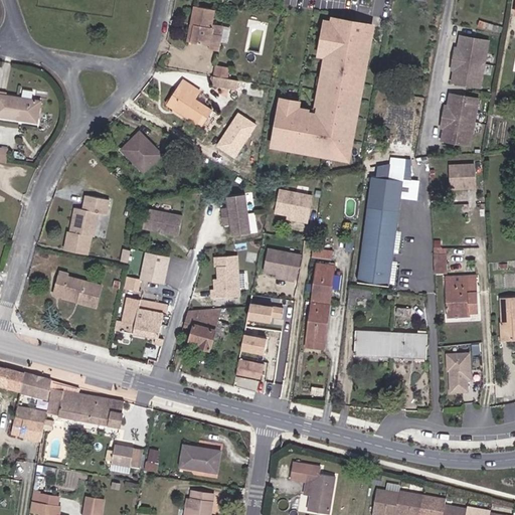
[(194,6),(190,24),(194,25),(191,42),(209,45),(209,49),(218,51),(223,26),(212,23),(214,10),(194,6)]
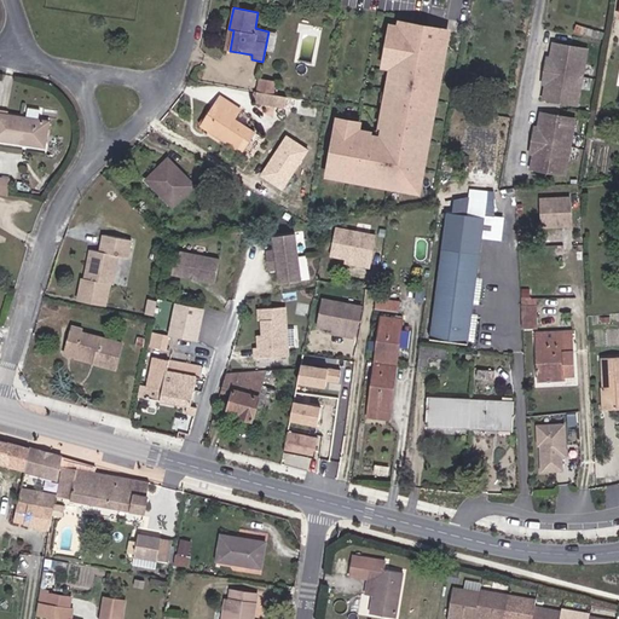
[(335,120),(327,174),(337,175),(337,179),(348,180),(348,178),(358,179),(357,181),(379,185),(379,183),(399,185),(399,189),(418,191),(426,151),(422,150),(426,131),(429,131),(433,110),(431,109),(434,90),(437,91),(443,59),(439,59),(441,51),(444,51),(447,30),(400,22),(399,29),(392,28),(388,28),(383,62),(394,64),(392,81),(389,81),(387,92),(386,102),(382,125),(387,132),(376,140),(371,133),(358,132),(359,123),(357,123),(342,121),(335,120)]
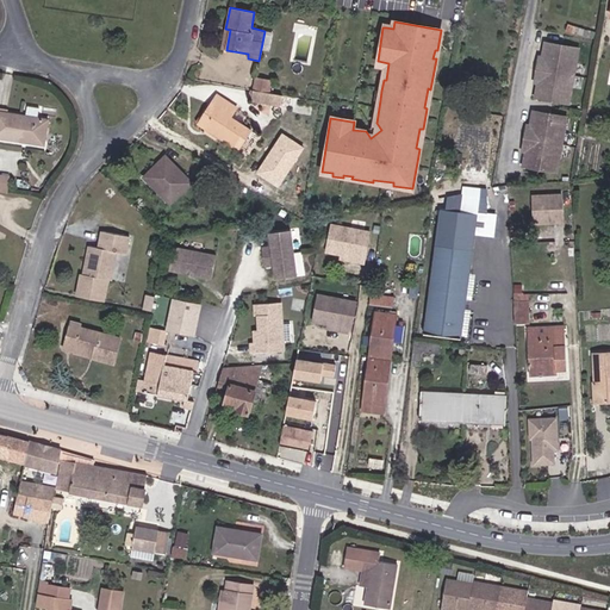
[(579,49),(545,42),(542,61),(539,60),(535,80),(539,80),(535,98),(570,104),(579,49)]
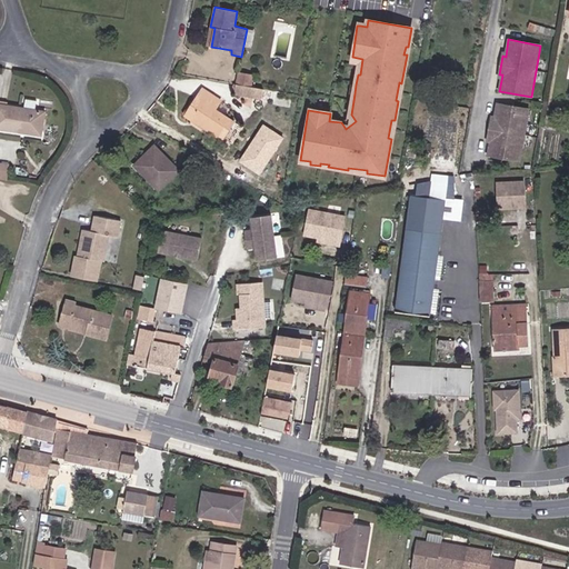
[(362,59),(352,57),(351,63),(356,65),(355,75),(358,75),(360,75),(362,59)]
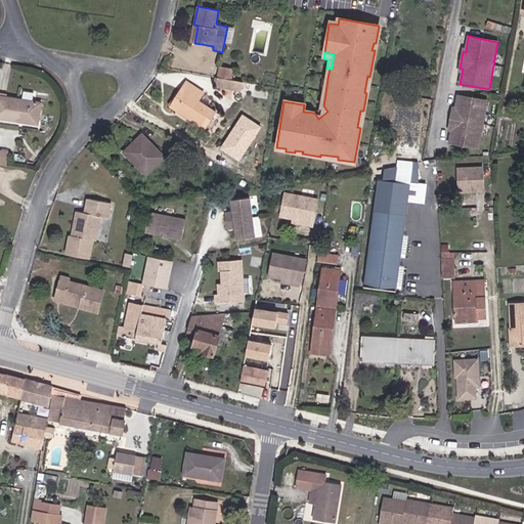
[(219,66),(217,77),(231,80),(232,69),(219,66)]
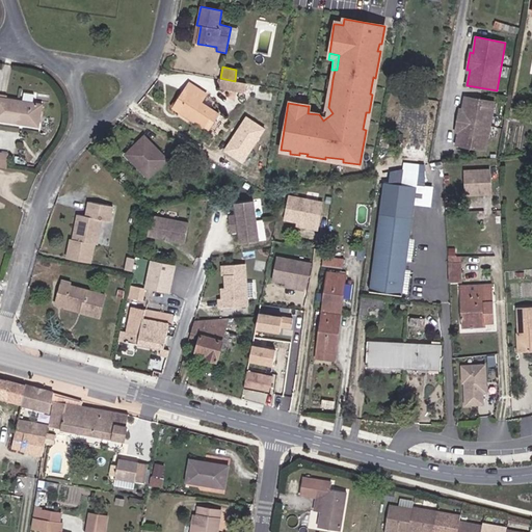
[(244,92),(246,83),(235,81),(220,78),(218,88),(244,92)]
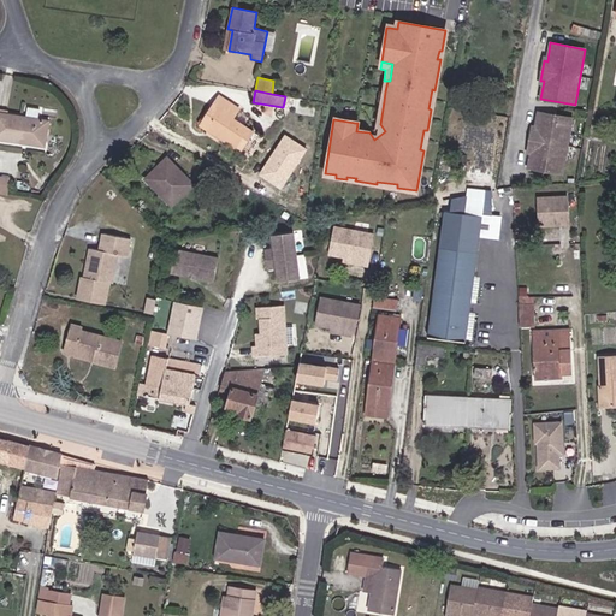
[(219,95),(212,106),(218,110),(207,126),(226,138),(225,141),(240,150),(253,131),(234,118),(240,108),(219,95)]
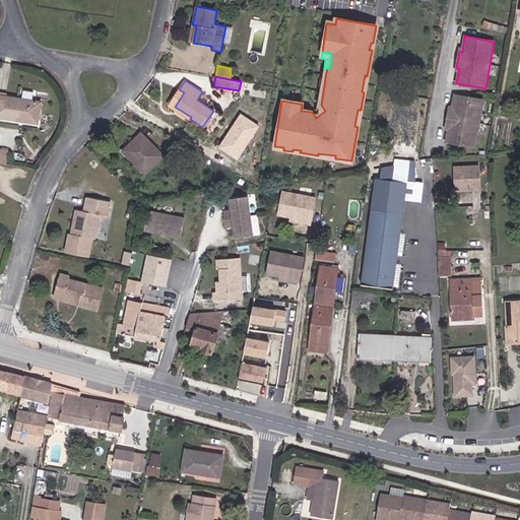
[(24,88),(23,95),(34,98),(36,91),(24,88)]
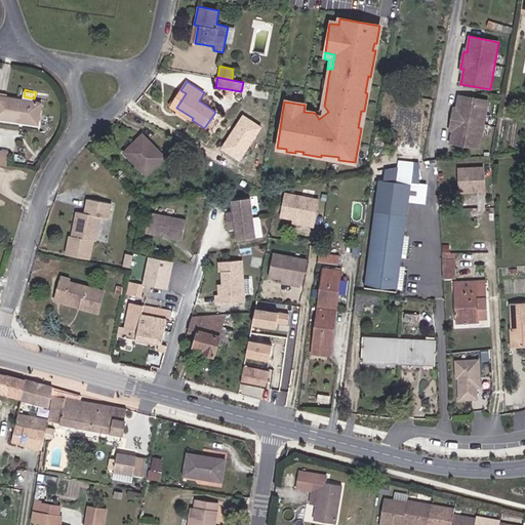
[(186,93),(180,90),(176,98),(170,107),(192,120),(193,118),(176,108),(186,93)]
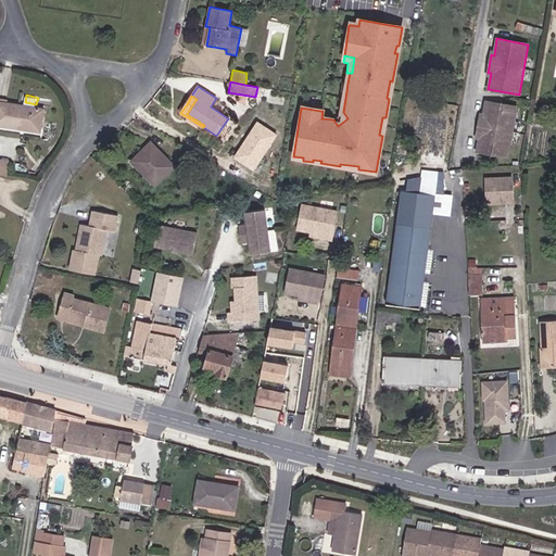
[(21,126),(40,129),(43,109),(0,101),(0,125),(21,129),(21,126)]
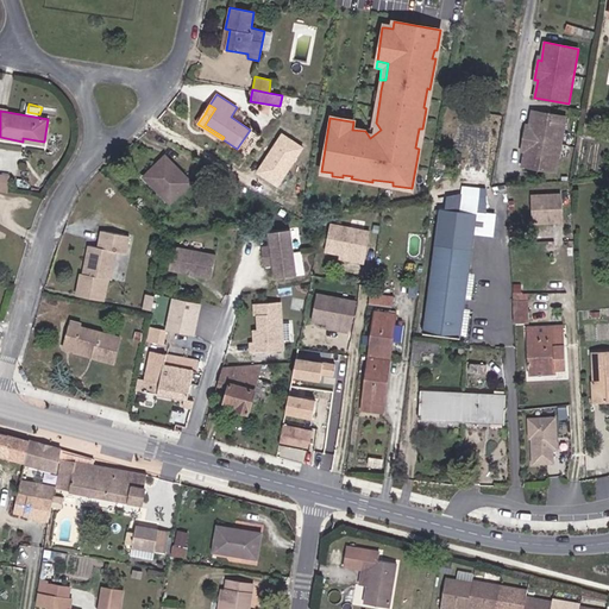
[(566,117),(532,111),(529,129),(526,129),(522,148),(526,149),(522,167),(557,173),(566,117)]
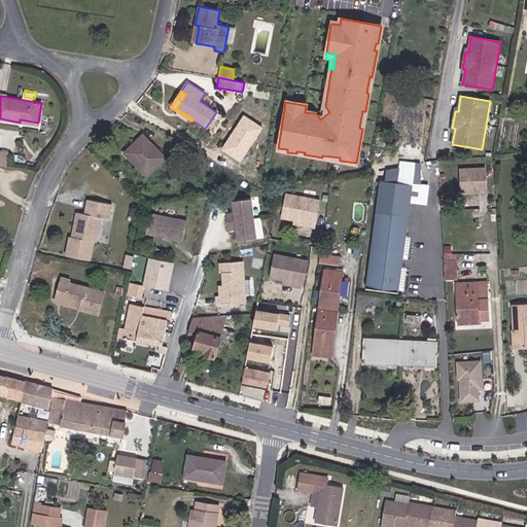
[(325,106),(316,113),(320,119),(329,112),(325,106)]
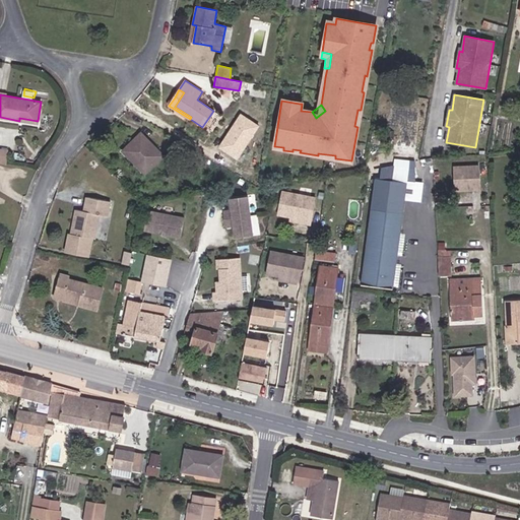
[(354,126),(358,127),(360,127),(363,110),(361,110),(358,110),(354,126)]
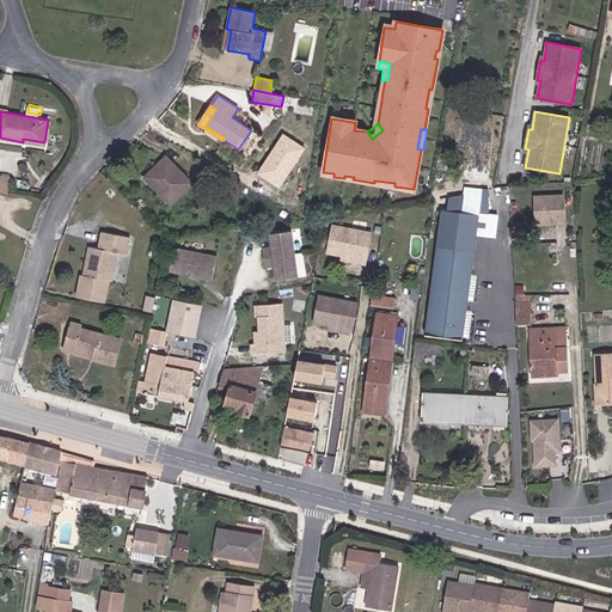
[(283,135),(257,175),(281,190),(306,150),(283,135)]
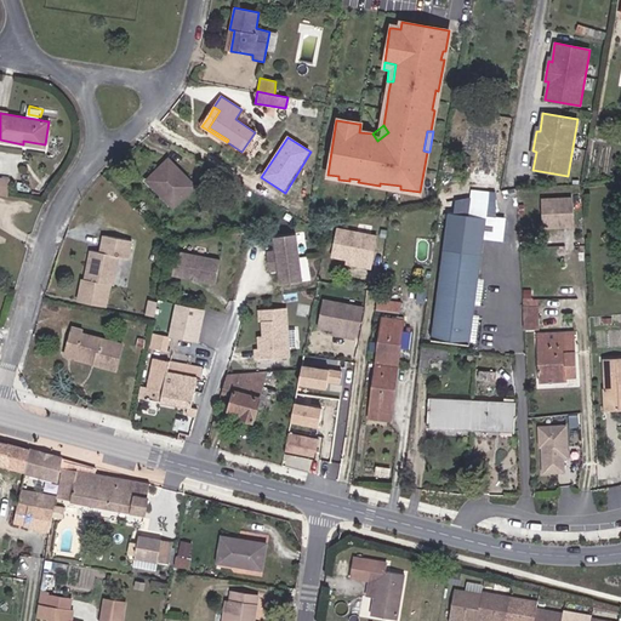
[(195,186),(169,159),(147,180),(174,208),(195,186)]
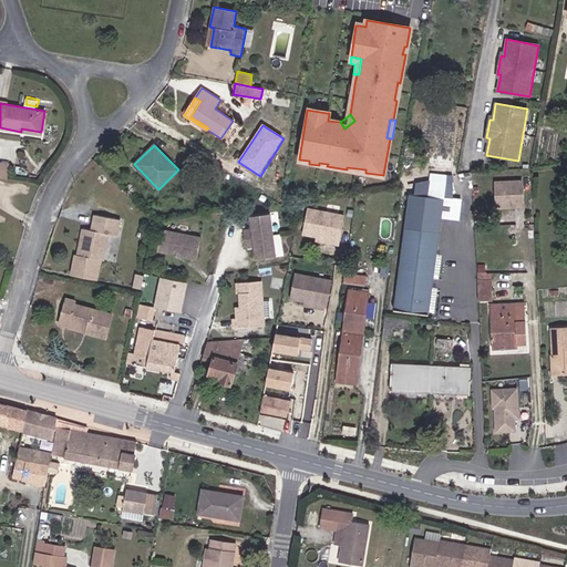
[(494,183),(495,205),(513,204),(513,209),(524,208),(522,182),(494,183)]
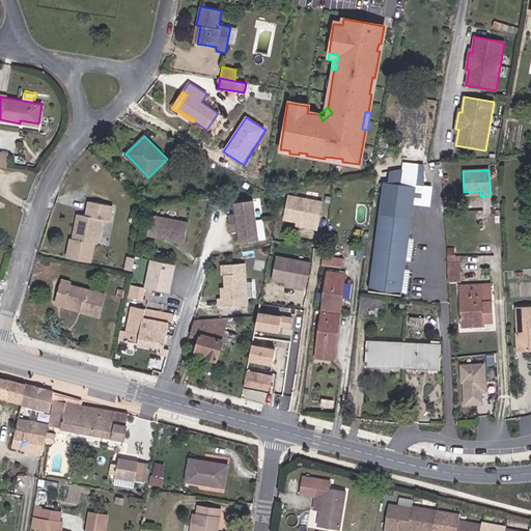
[(415,186),(383,182),(368,289),(401,295),(415,186)]
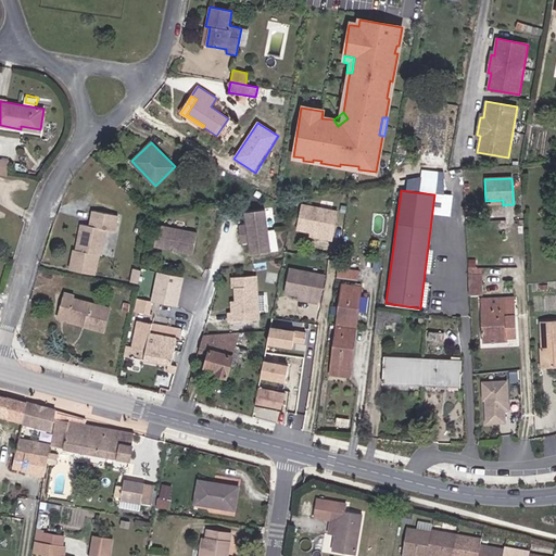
[(337,212),(302,205),(297,229),(311,232),(324,235),(323,238),(331,240),(337,212)]
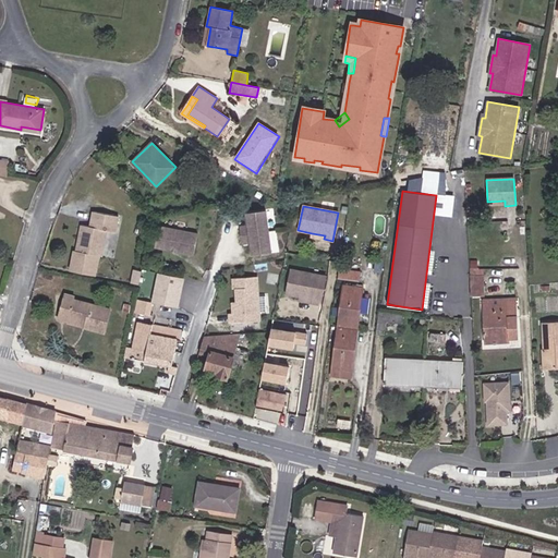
[(274,210),(246,214),(249,226),(240,227),(242,243),(251,242),(253,255),(280,251),(274,210)]
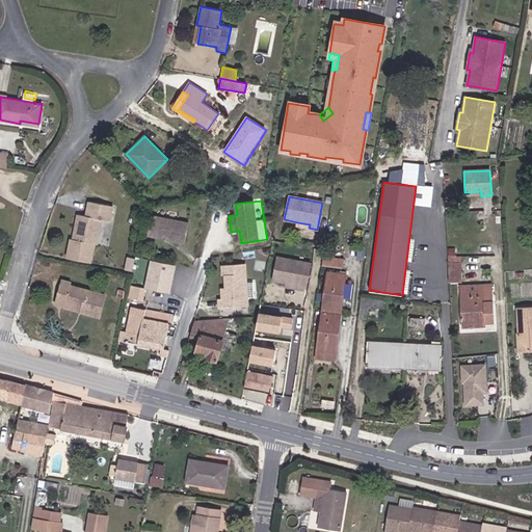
[(111,210),(90,206),(89,214),(94,215),(94,217),(84,215),(77,214),(73,239),(98,244),(102,220),(109,221),(111,210)]
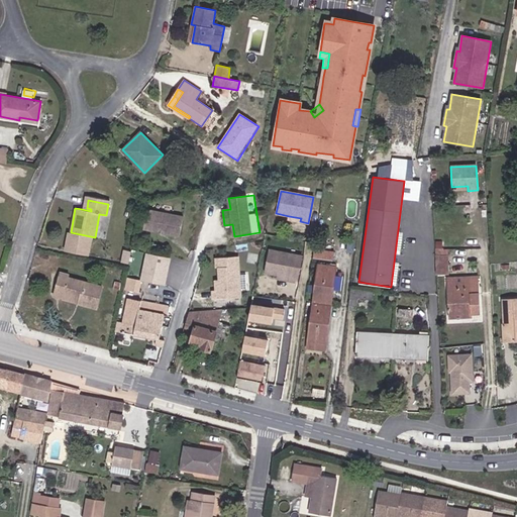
[(184,216),(147,208),(143,227),(179,236),(184,216)]
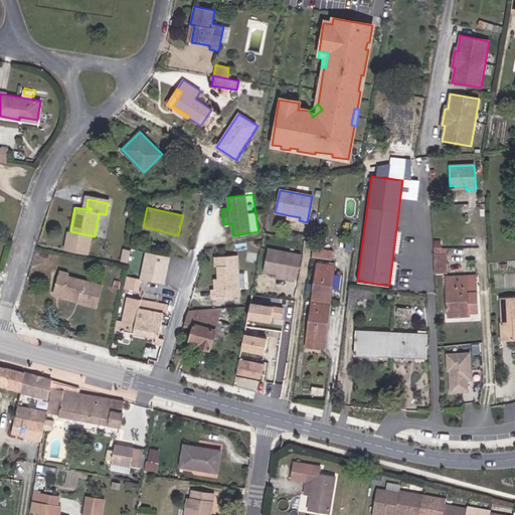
[(333,249),(313,247),(312,256),(331,259),(333,249)]
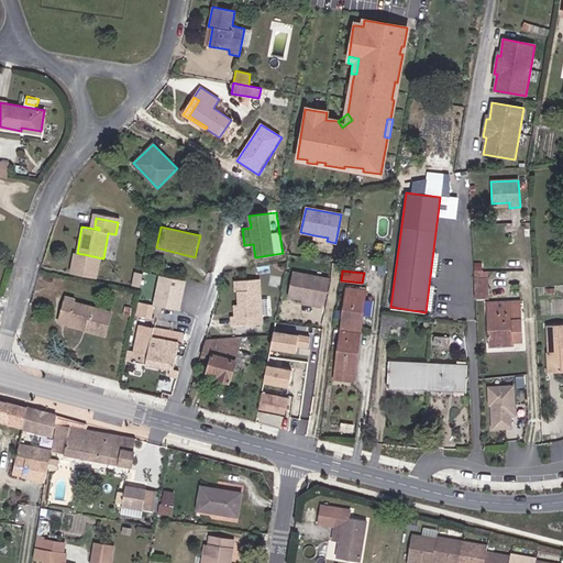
[(138,287),(141,273),(133,272),(130,285),(138,287)]
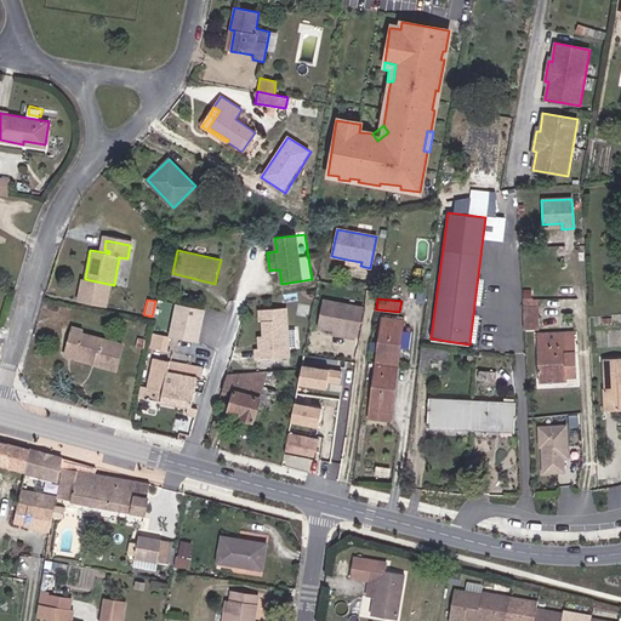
[(363,307),(323,300),(318,326),(334,330),(347,332),(347,336),(357,339),(363,307)]
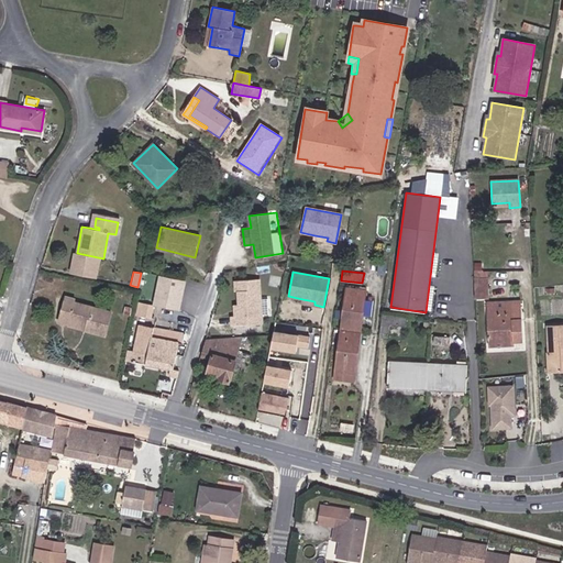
[(155,298),(159,276),(144,273),(140,295),(151,297),(155,298)]
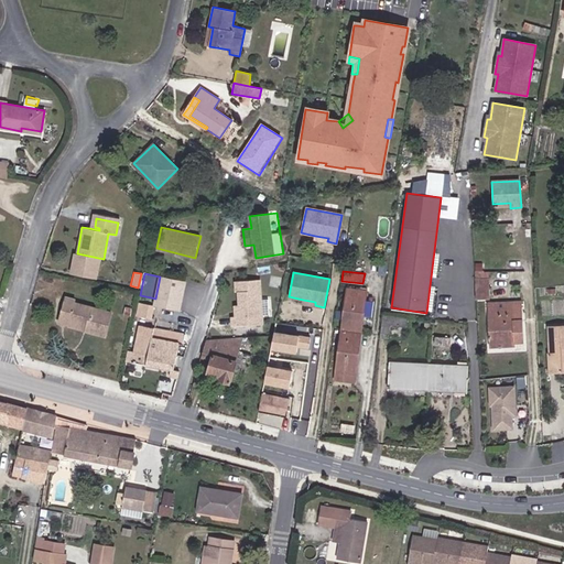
[(260,277),(237,278),(239,313),(230,313),(230,323),(262,322),(260,277)]
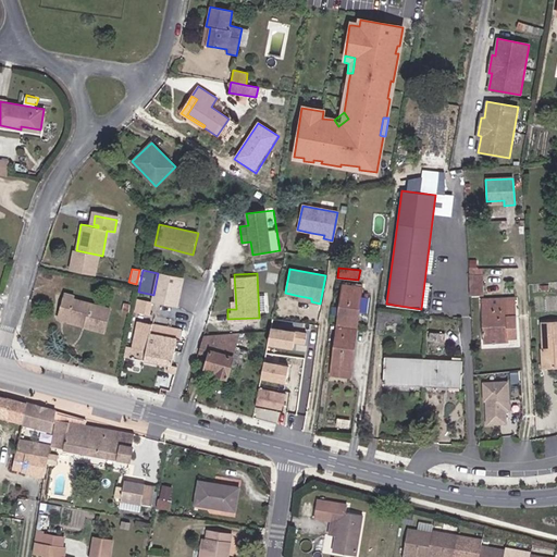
[(470,283),(470,295),(483,295),(483,283),(470,283)]
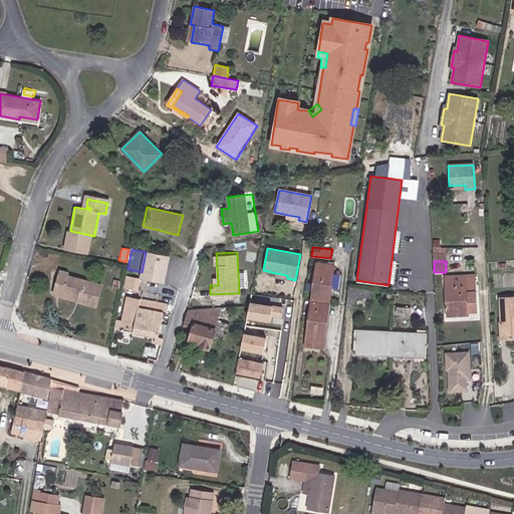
[(310,300),(328,303),(333,265),(316,262),(313,283),(312,291),(310,300)]
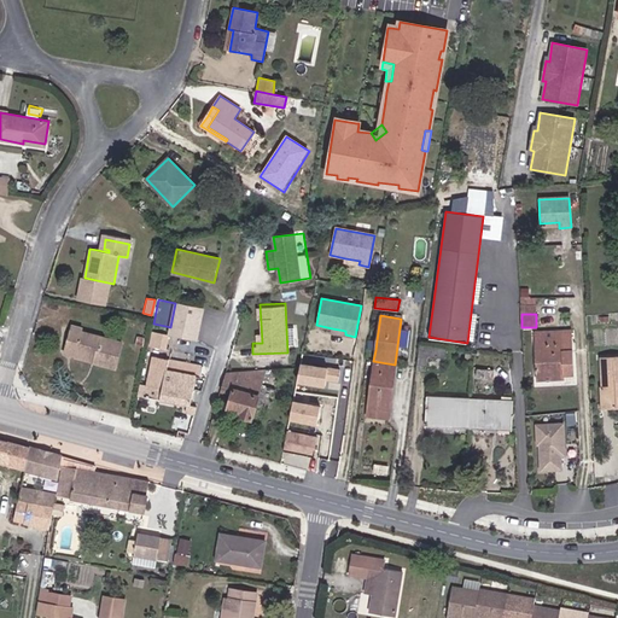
[(94,357),(94,362),(115,368),(122,342),(82,332),(82,328),(73,326),(65,354),(75,356),(75,353),(94,357)]
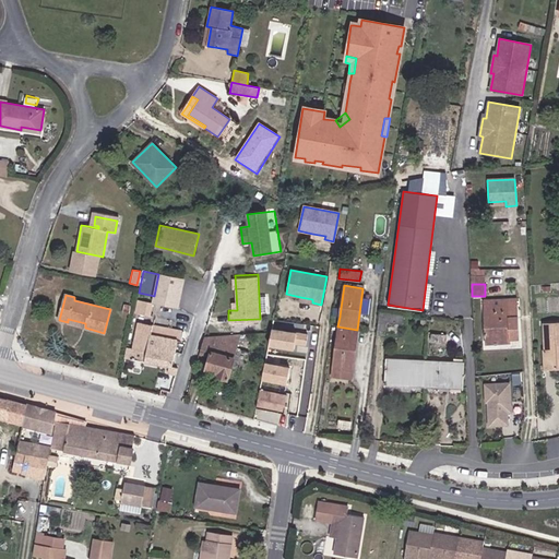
[(138,299),(134,312),(150,316),(152,302),(147,301),(138,299)]
